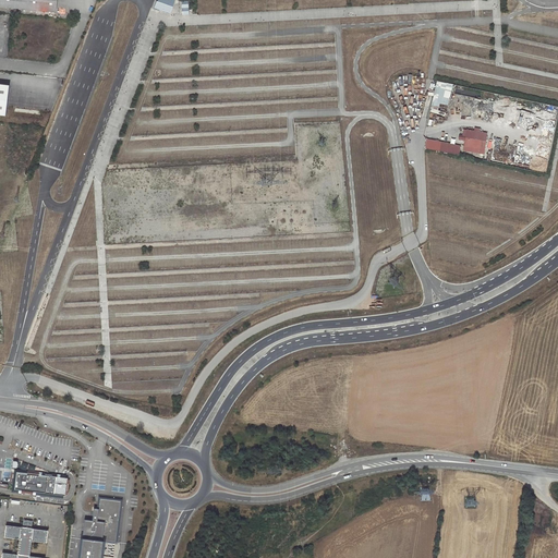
[(0,0),(0,7),(56,13),(57,0),(0,0)]
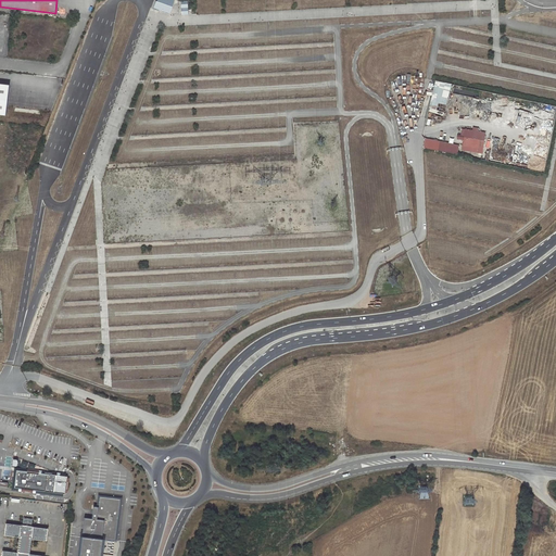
[(171,14),(175,0),(158,0),(158,2),(156,1),(154,9),(171,14)]
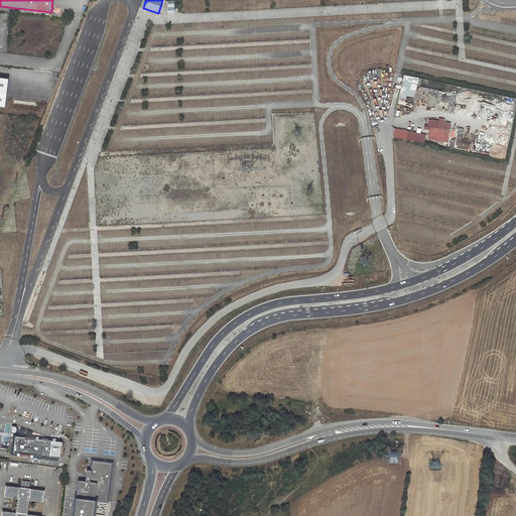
[(404,76),(398,100),(412,104),(418,79),(404,76)]
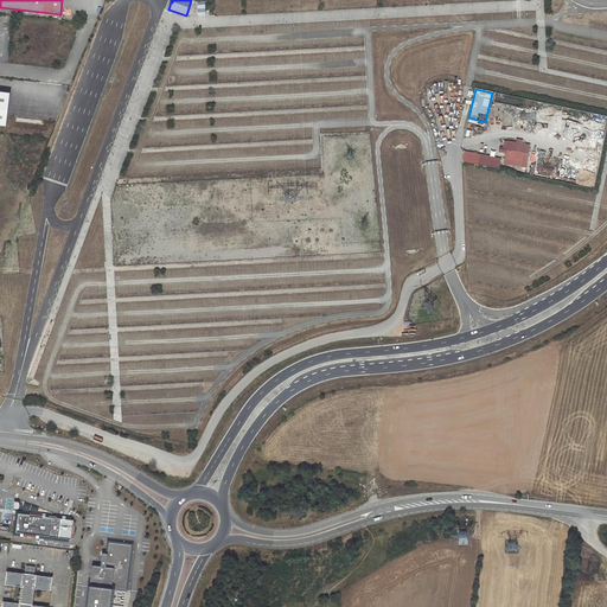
[(10,94),(0,93),(0,125),(6,126),(10,94)]
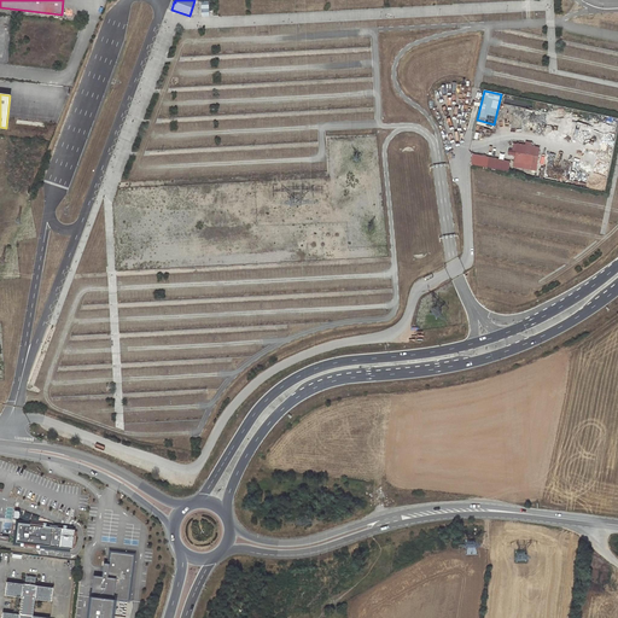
[(518,144),(513,167),(536,170),(538,147),(531,146),(532,143),(526,141),(525,145),(518,144)]
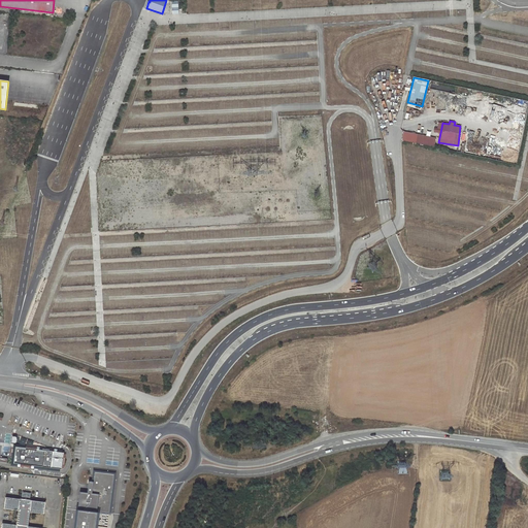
[(403,131),(401,140),(434,146),(436,138),(403,131)]
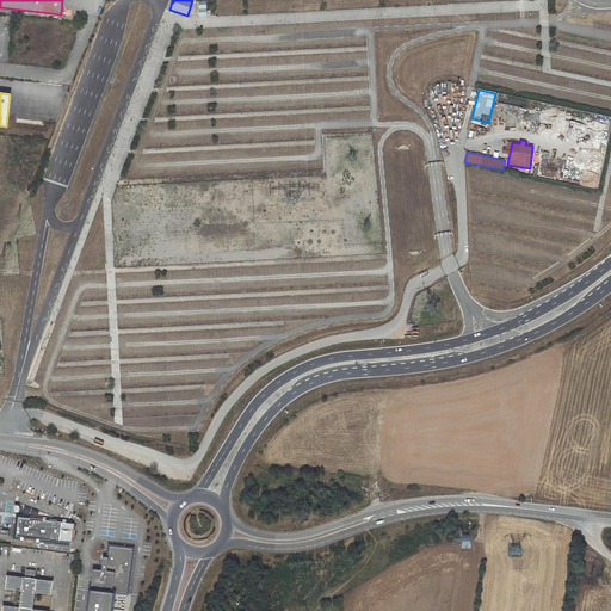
[(590,158),(584,186),(598,190),(605,161),(590,158)]
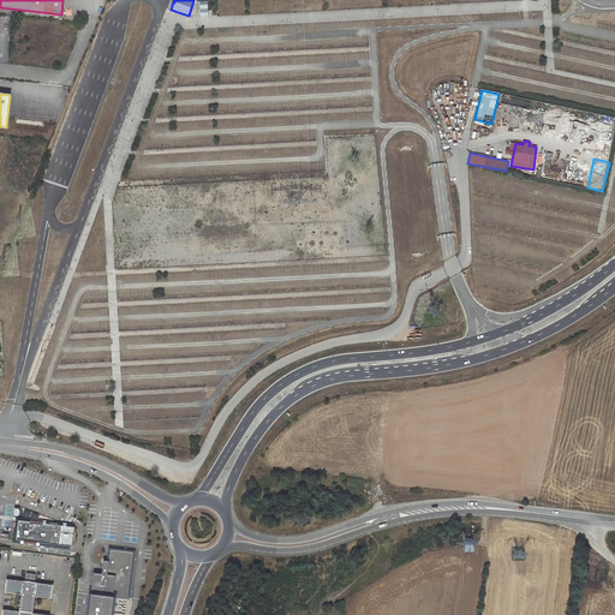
[(71,545),(73,526),(22,520),(22,521),(17,520),(15,538),(19,538),(19,539),(71,545)]
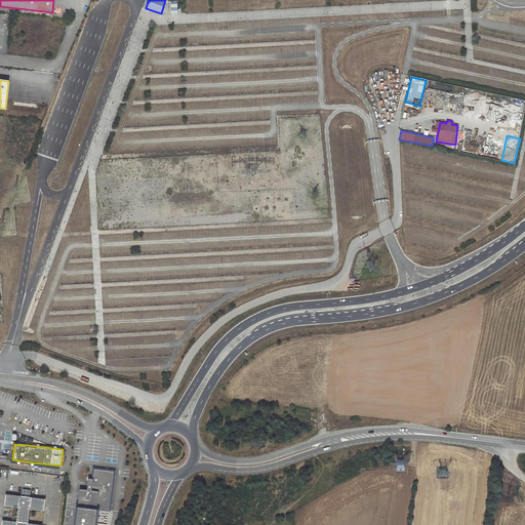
[(79,488),(74,524),(94,524),(96,509),(109,510),(114,471),(93,469),(92,478),(87,478),(86,489),(79,488)]
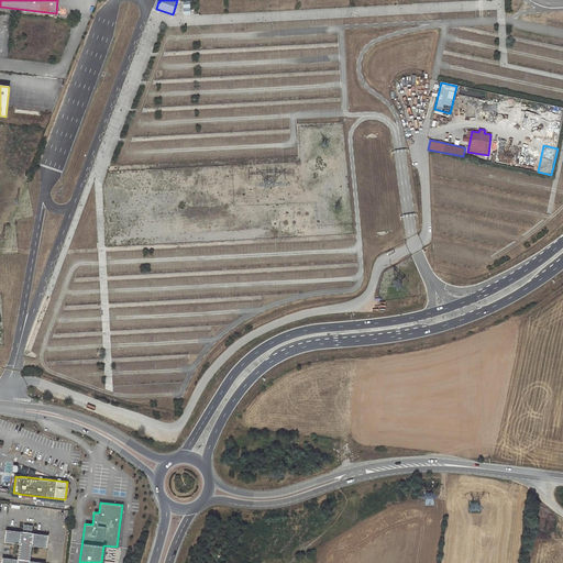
[(22,526),(21,533),(34,536),(35,528),(22,526)]
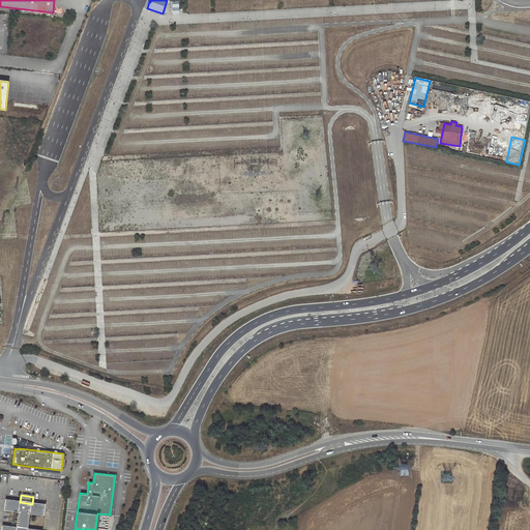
[(31,529),(28,529),(30,516),(40,517),(45,518),(47,506),(32,504),(20,502),(6,500),(4,512),(18,514),(17,528),(2,526),(1,529),(31,529)]
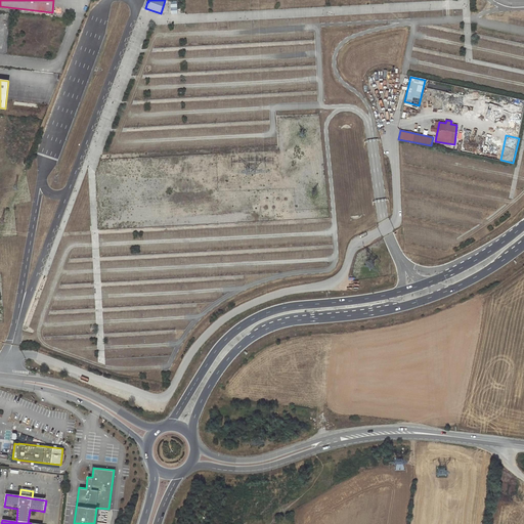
All buildings are outlined.
